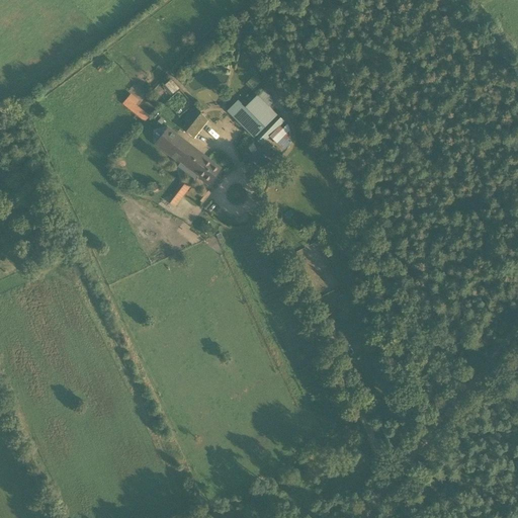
[(254,75),(246,83),(252,89),(260,81),(254,75)]
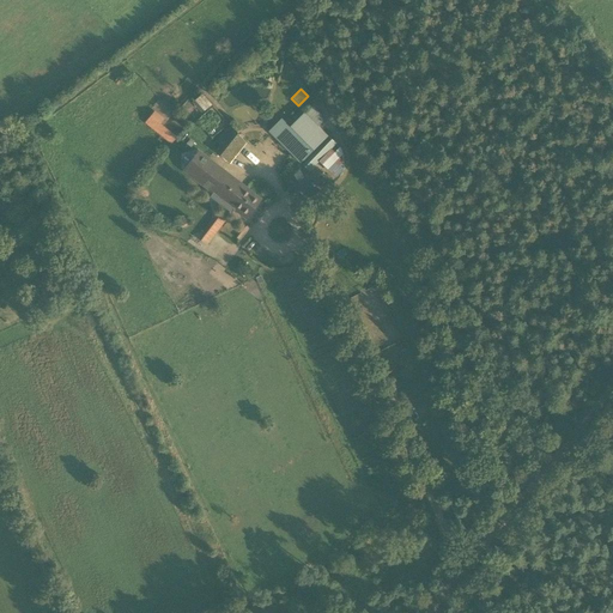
[(201,113),(210,104),(200,93),(190,102),(201,113)]
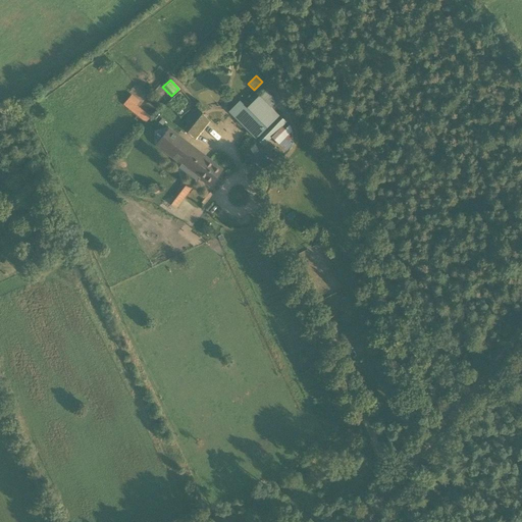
[(150,116),(136,105),(140,101),(131,94),(121,105),(145,122),(150,116)]
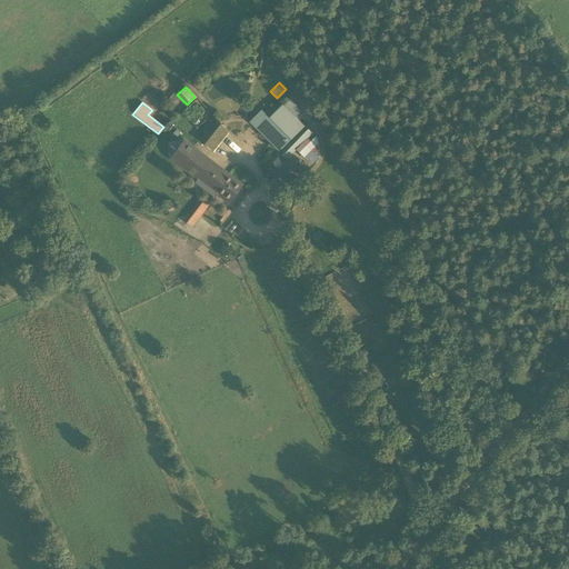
[(288,159),(296,151),(303,142),(296,136),(305,127),(283,106),(259,129),(272,142),(278,148),(277,149),(288,159)]
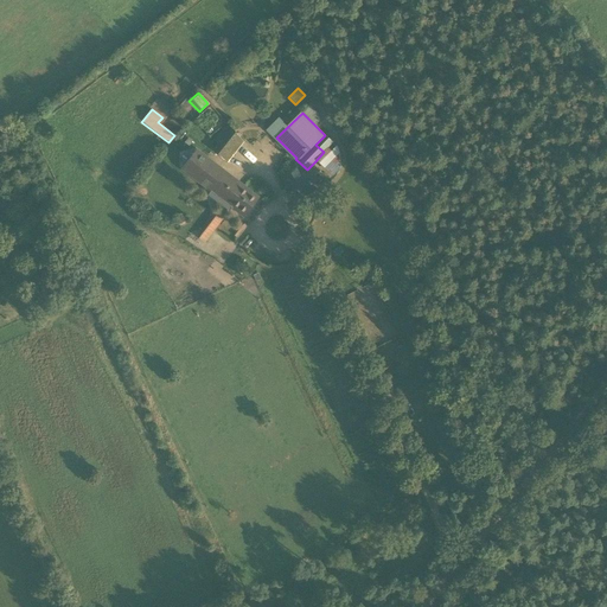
[(238,123),(240,135),(260,133),(257,120),(238,123)]
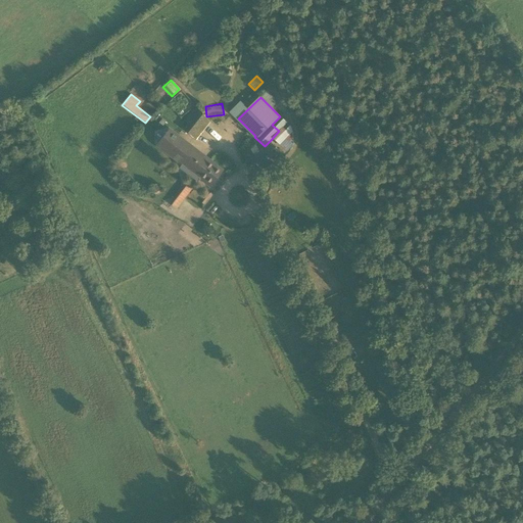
[(198,109),(187,124),(200,134),(209,123),(198,109)]
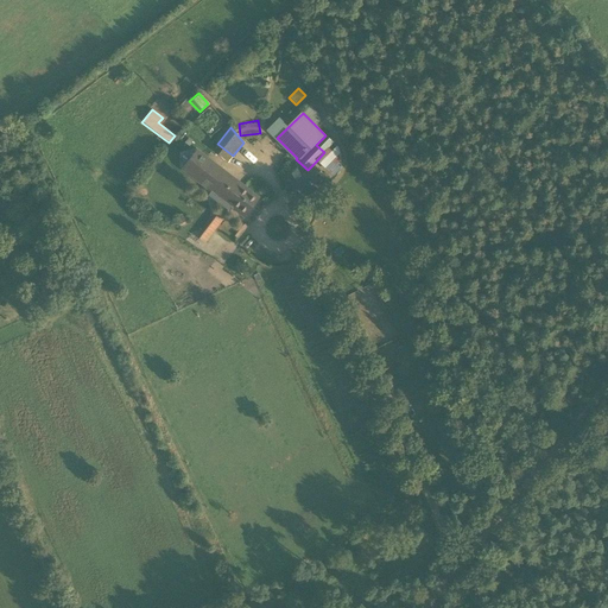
[(349,134),(344,127),(339,131),(343,138),(349,134)]
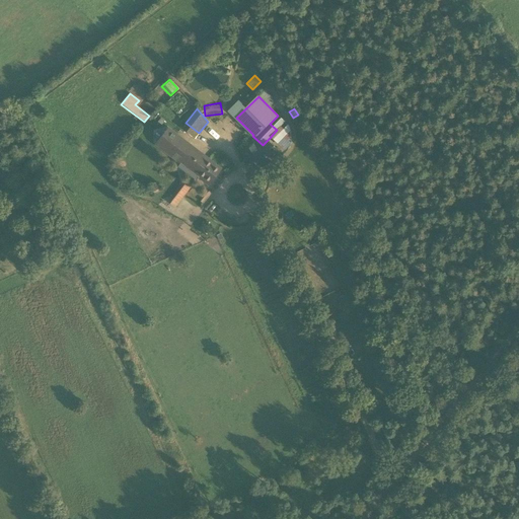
[(196,174),(208,160),(166,129),(155,144),(180,163),(196,174)]
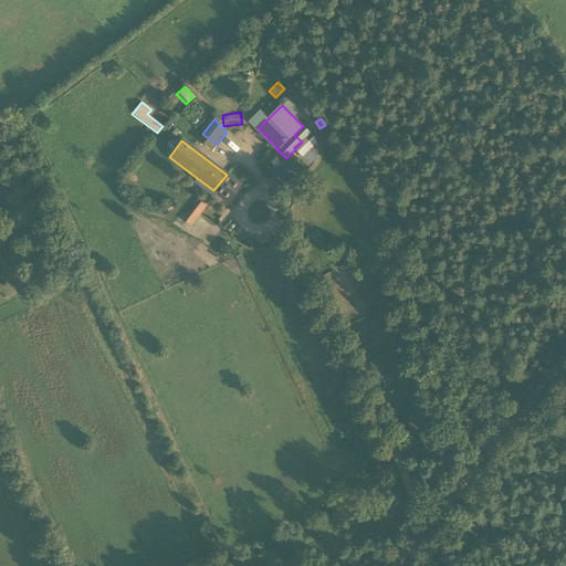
[(290,169),(276,176),(281,185),(294,178),(290,169)]
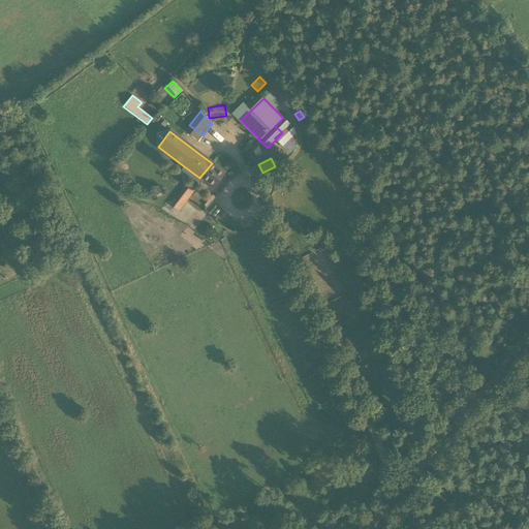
[(213,188),(224,173),(212,163),(199,178),(203,180),(213,188)]
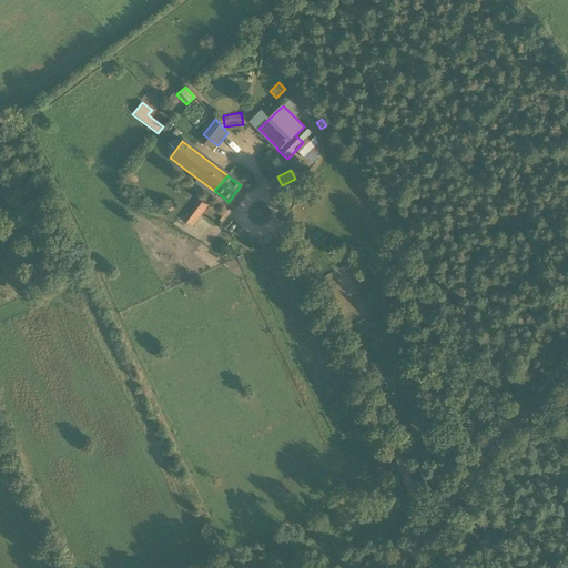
[(191,225),(205,209),(200,204),(185,221),(191,225)]
